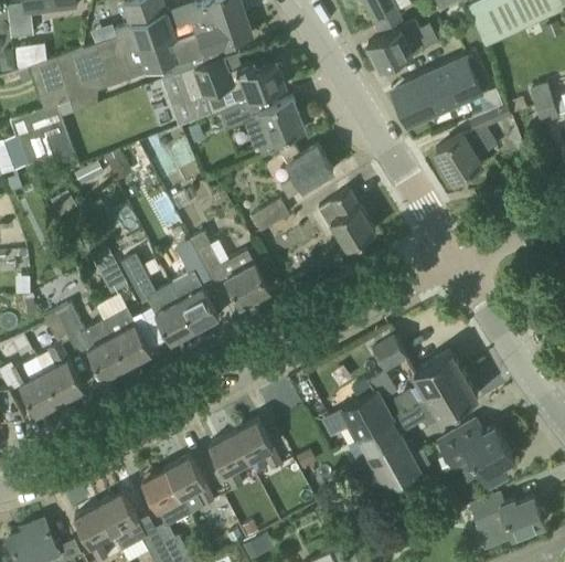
[(22,0),(23,2),(10,4),(14,38),(34,35),(32,14),(77,9),(75,0),(22,0)]
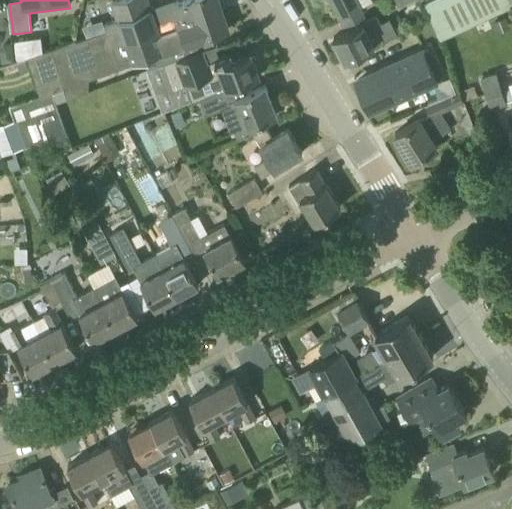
[(158,33),(151,14),(145,0),(128,0),(113,5),(119,23),(105,28),(106,33),(112,49),(158,33)]
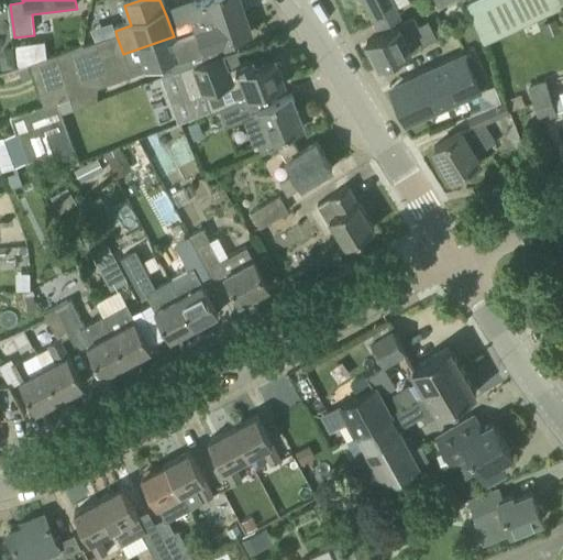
[(208,0),(194,6),(189,7),(198,31),(244,15),(239,0),(208,0)]
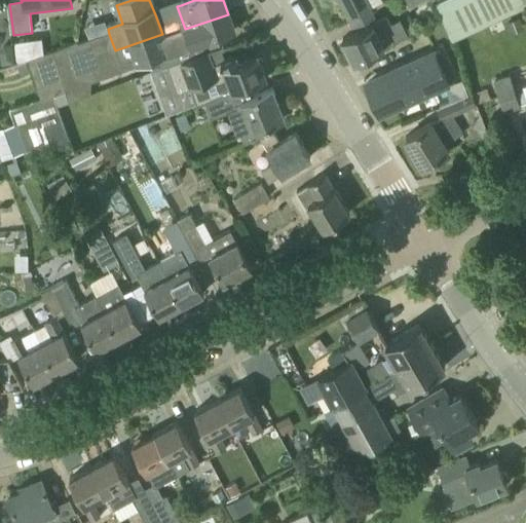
[(381,0),(435,0),(452,43),(525,7),(525,0),(341,0),(353,24),(374,12),(370,5),(381,0)]
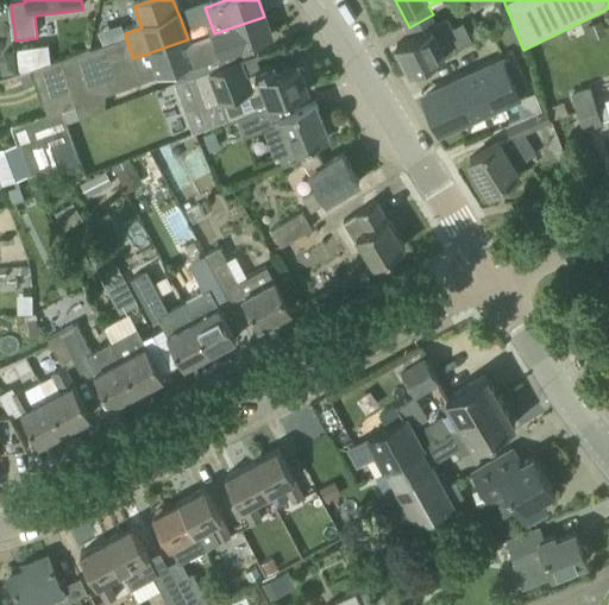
[(189,43),(188,39),(133,58),(126,39),(61,62),(70,90),(42,100),(48,117),(62,111),(76,106),(81,119),(105,111),(106,98),(184,70),(188,81),(194,79),(242,62),(264,55),(263,52),(256,56),(252,45),(271,38),(264,17),(214,33),(189,43)]
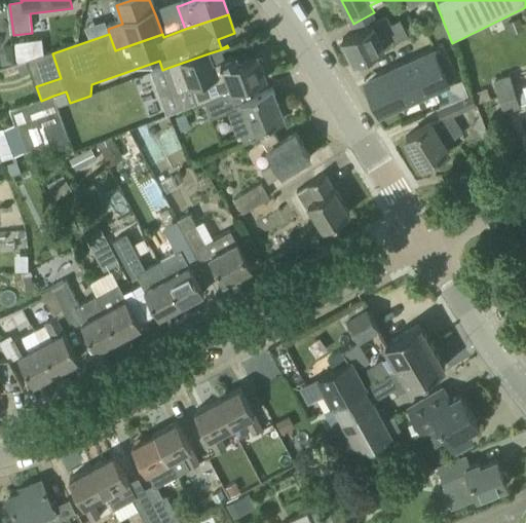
[(354,65),(408,37),(416,33),(413,27),(405,31),(401,22),(392,26),(387,17),(373,26),(342,41),(354,65)]
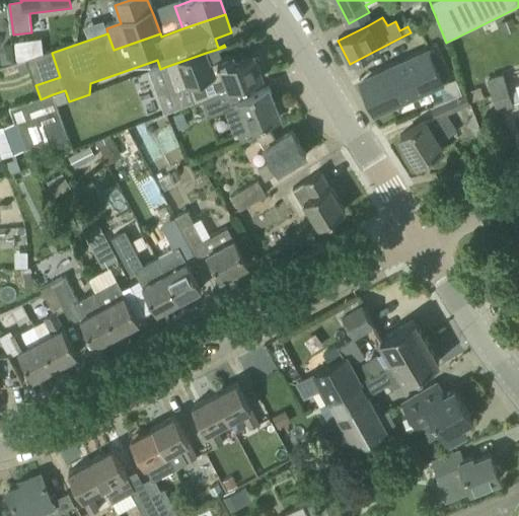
[(513,20),(499,24),(503,35),(517,30),(513,20)]
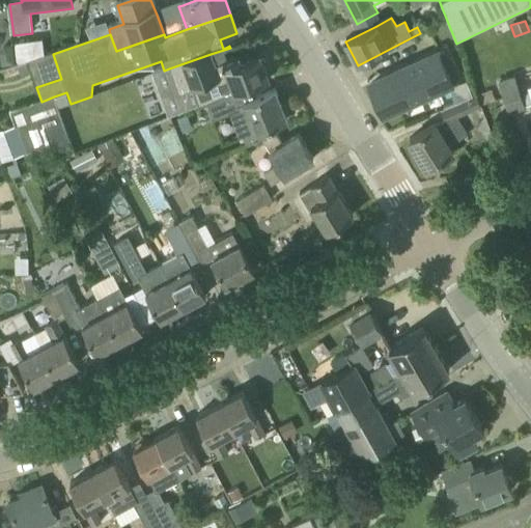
[(16,45),(18,65),(28,62),(26,44),(16,45)]
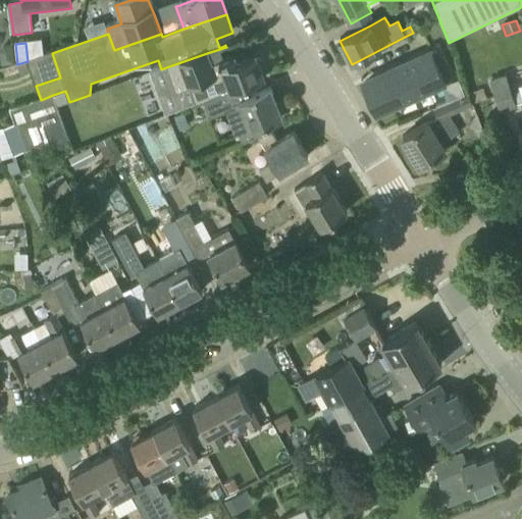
[(0,66),(14,65),(13,46),(0,47),(0,66)]
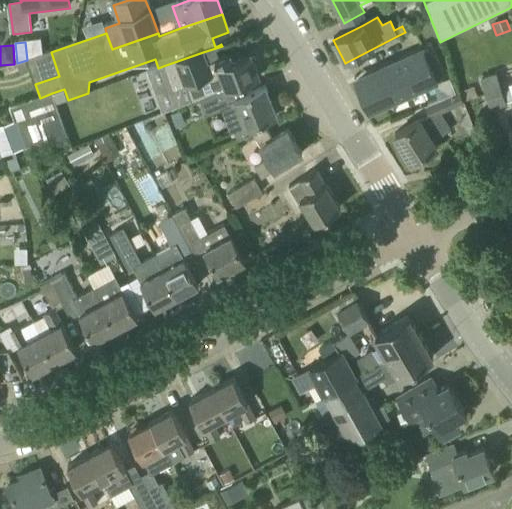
[(207,65),(203,52),(163,66),(173,92),(186,87),(192,104),(200,101),(226,91),(259,78),(250,54),(232,61),(230,56),(207,65)]
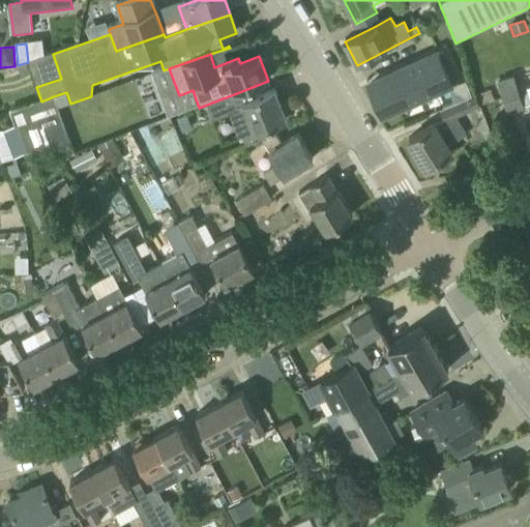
[(453,86),(440,57),(439,55),(369,87),(383,118),(453,86)]
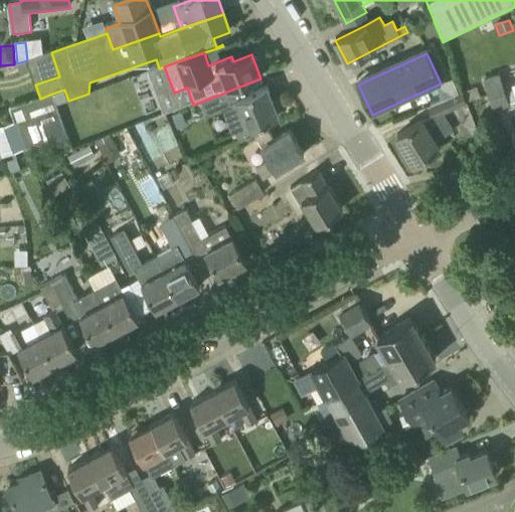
[(494,110),(508,105),(499,76),(485,81),(494,110)]
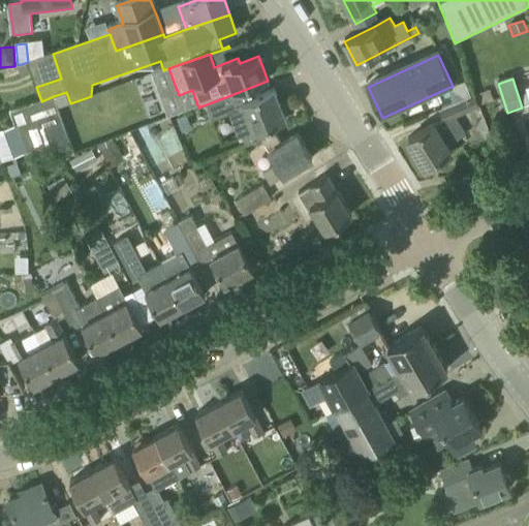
[(489,90),(474,97),(479,109),(494,102),(489,90)]
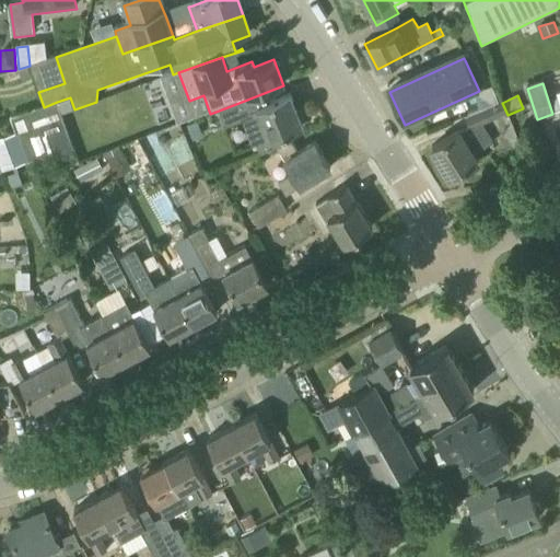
[(225,128),(243,122),(253,146),(256,144),(259,155),(277,149),(292,144),(289,135),(303,129),(290,96),(252,112),(247,100),(219,111),(225,128)]
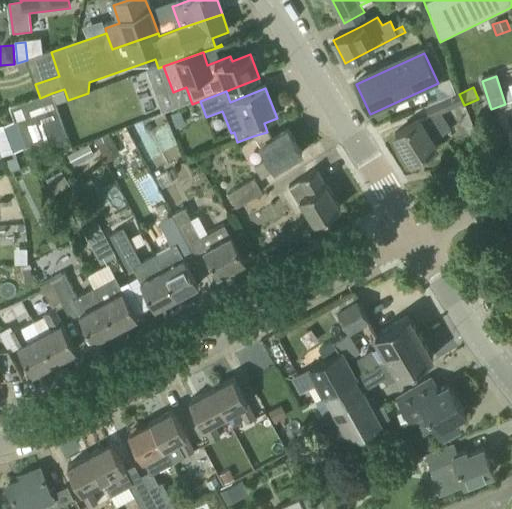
[(52,93),(56,105),(68,100),(64,89),(52,93)]
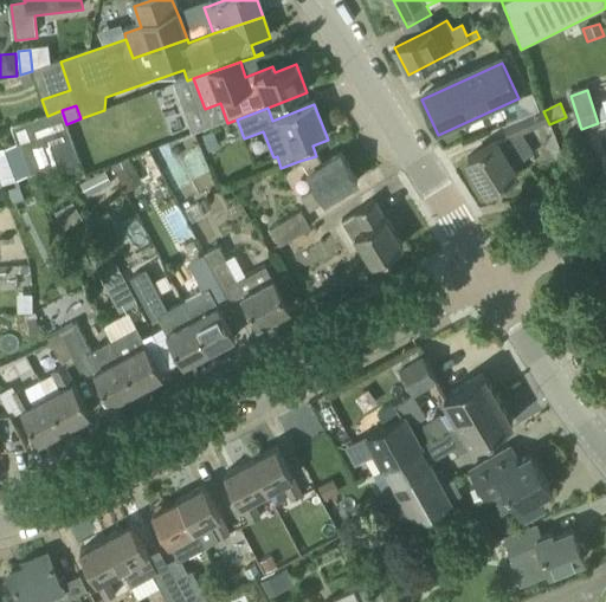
[(21,153),(70,133),(66,124),(62,110),(47,116),(11,129),(17,147),(0,151),(0,159),(20,151),(21,153)]
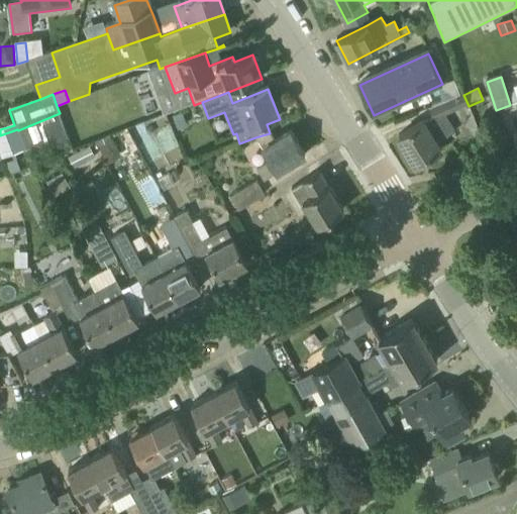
[(443,116),(469,106),(463,95),(429,109),(434,120),(429,122),(429,121),(424,124),(423,123),(399,138),(416,167),(441,150),(437,144),(454,134),(443,116)]
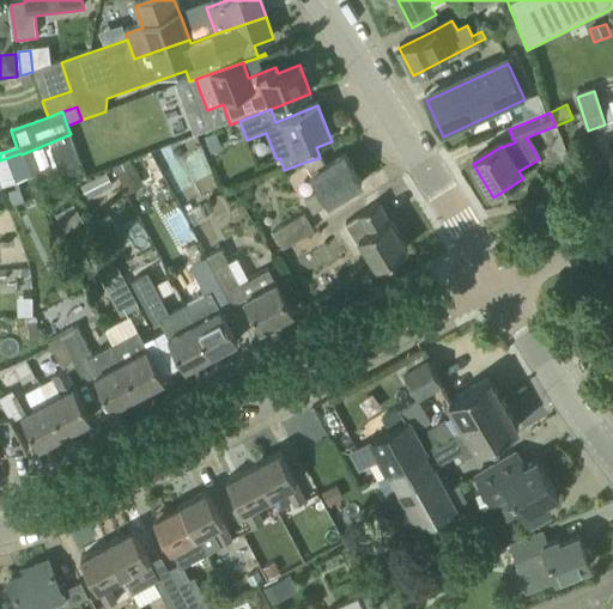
[(47,180),(58,176),(82,166),(71,134),(22,154),(20,153),(0,160),(0,189),(4,189),(44,174),(47,180)]
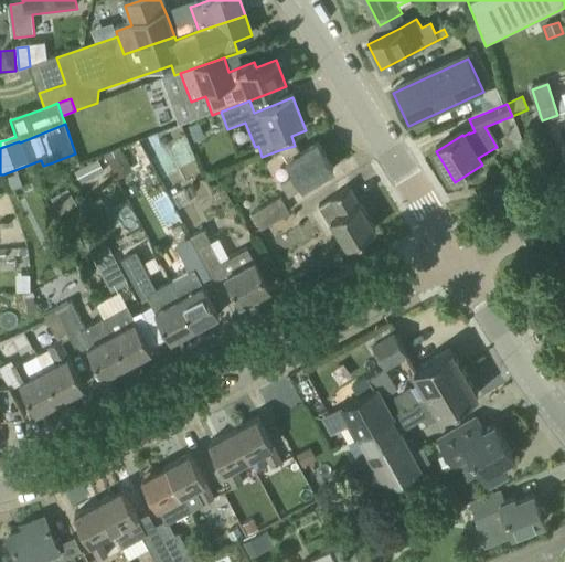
[(191,130),(195,141),(203,139),(199,127),(191,130)]
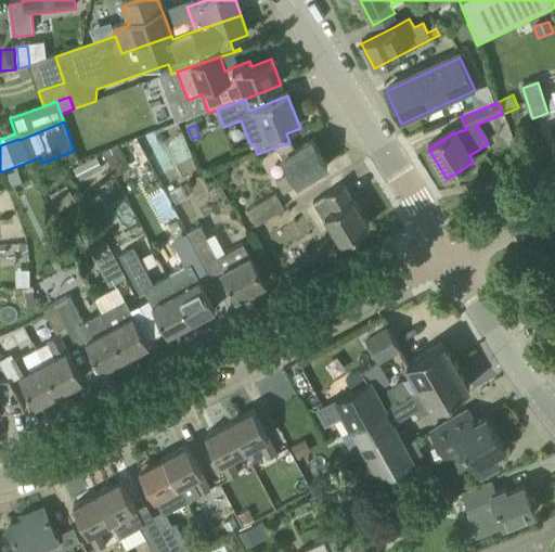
[(296,153),(289,143),(274,148),(291,174),(276,182),(284,194),(298,185),(327,168),(312,143),(296,153)]
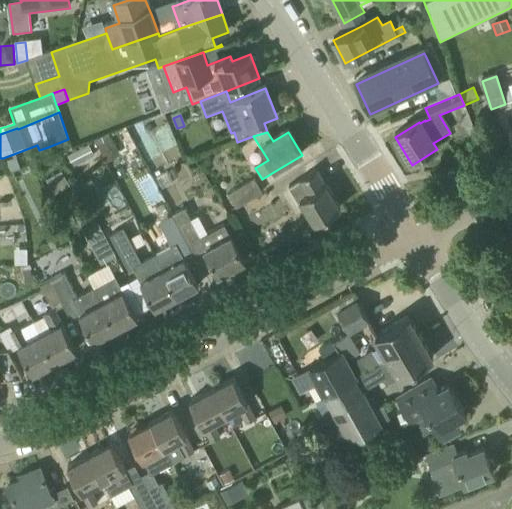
[(110,138),(99,145),(109,162),(120,156),(110,138)]
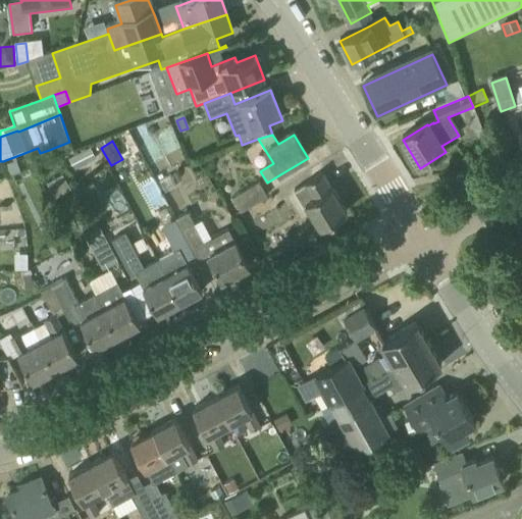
[(90,150),(68,160),(74,171),(96,161),(90,150)]
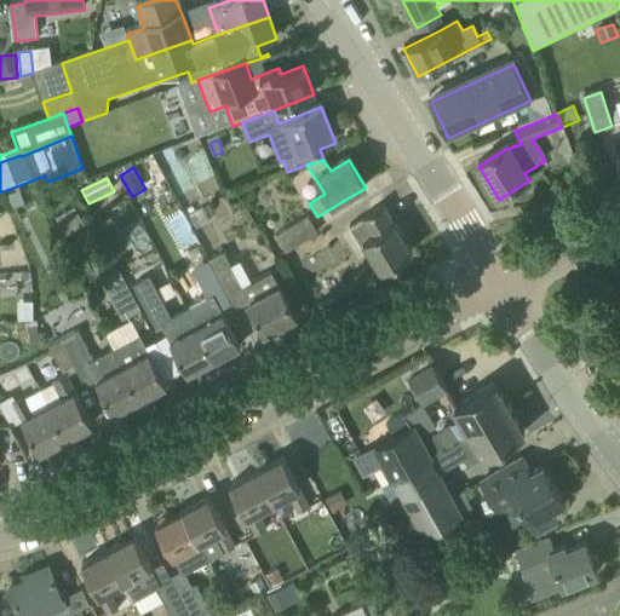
[(35,202),(16,211),(21,223),(40,216),(35,202)]
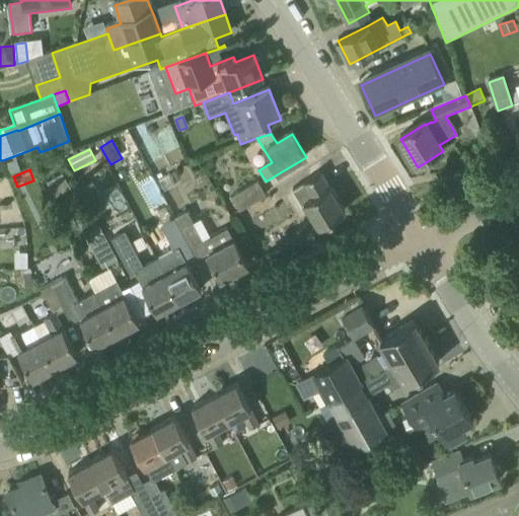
[(320,174),(305,183),(304,186),(293,192),(307,214),(309,212),(319,229),(345,213),(329,188),(328,189),(320,174)]
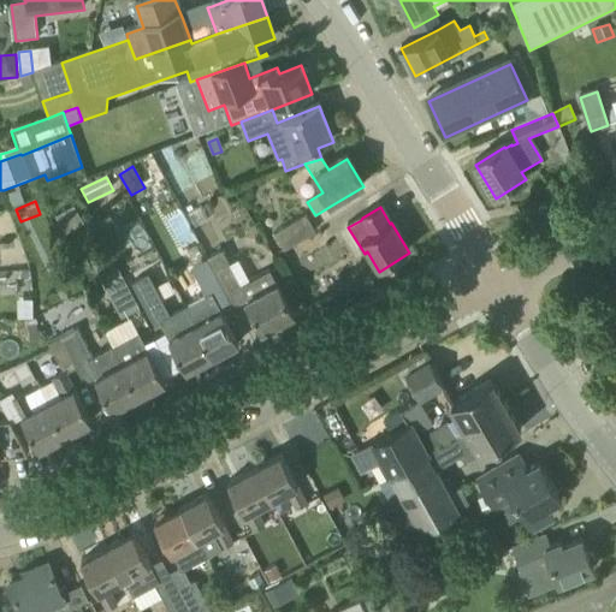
[(306,218),(276,236),(285,253),(315,233),(306,218)]
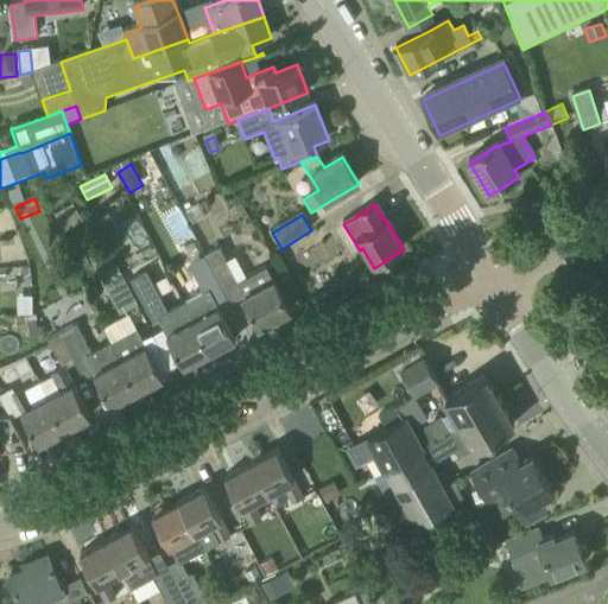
[(204,256),(215,278),(225,293),(238,285),(238,284),(239,284),(229,266),(220,249),(204,256)]
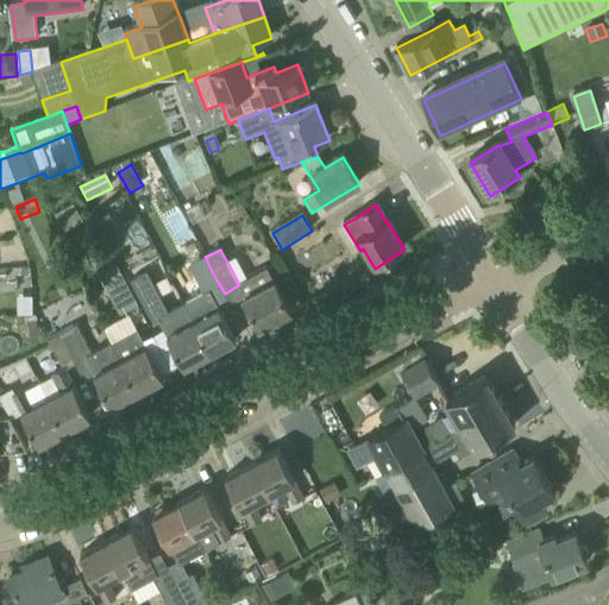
[(139,307),(125,277),(118,264),(115,265),(108,251),(89,262),(92,264),(88,266),(100,287),(98,288),(102,297),(108,294),(120,316),(139,307)]
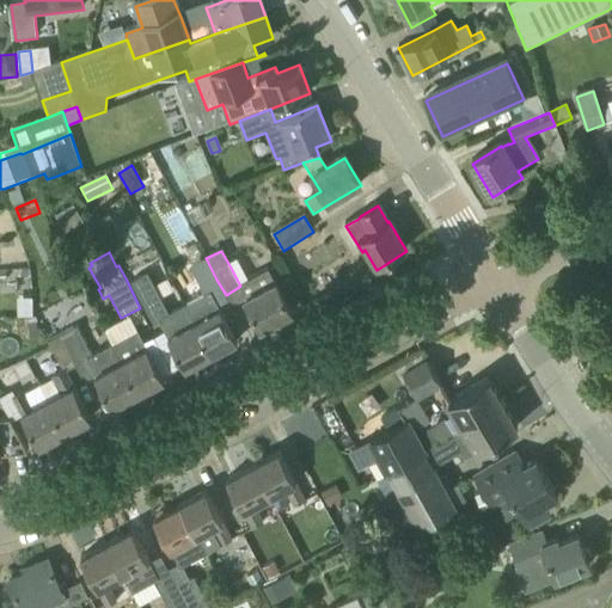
[(268,270),(240,286),(239,286),(239,287),(246,300),(245,301),(262,331),(292,314),(276,284),(275,284),(268,270)]
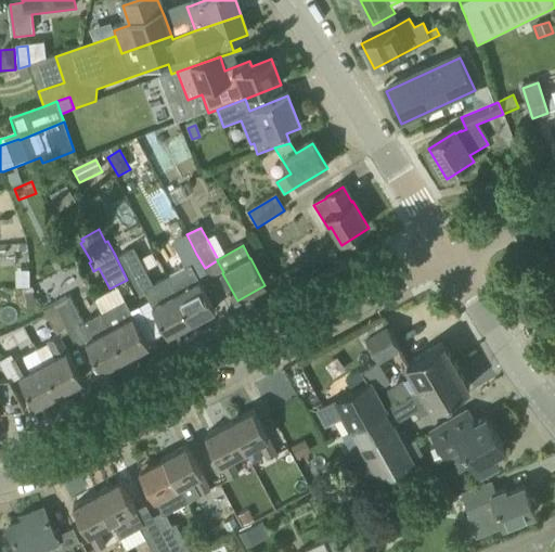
[(176,295),(192,324),(216,311),(192,266),(182,271),(168,279),(176,295)]
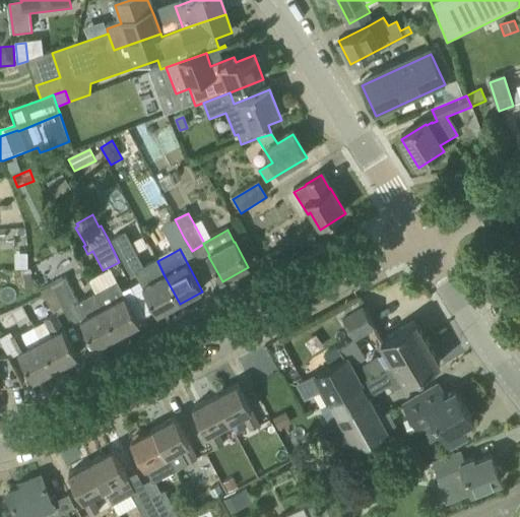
[(118,336),(95,294),(78,303),(65,279),(64,279),(60,271),(47,278),(42,268),(31,273),(36,280),(42,292),(51,286),(64,313),(69,322),(78,317),(95,348),(118,336)]
